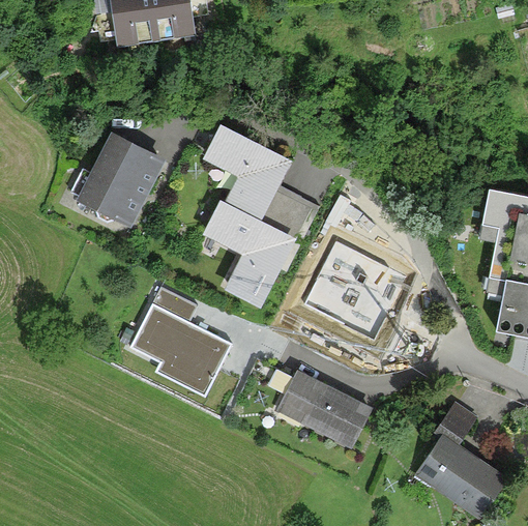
[(97,0),(99,11),(111,9),(109,0),(97,0)]
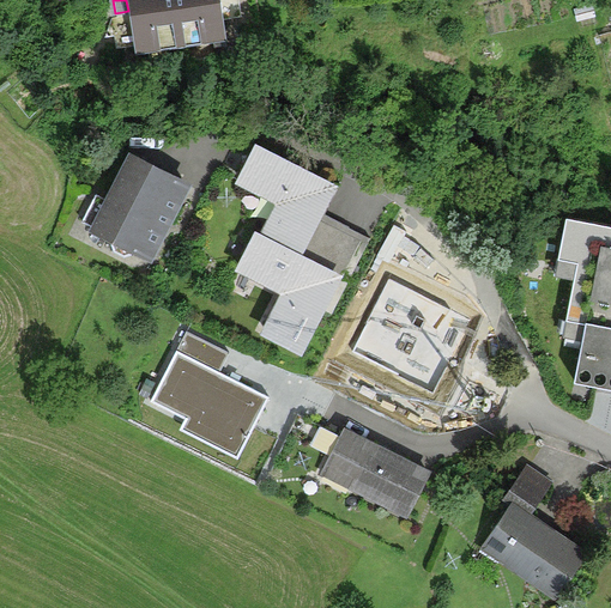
[(180,49),(173,0),(126,0),(128,11),(134,55),(180,49)]
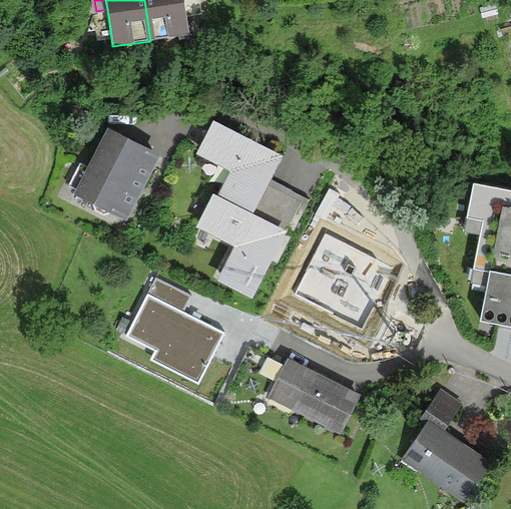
[(144,0),(150,41),(187,35),(182,0),(144,0)]
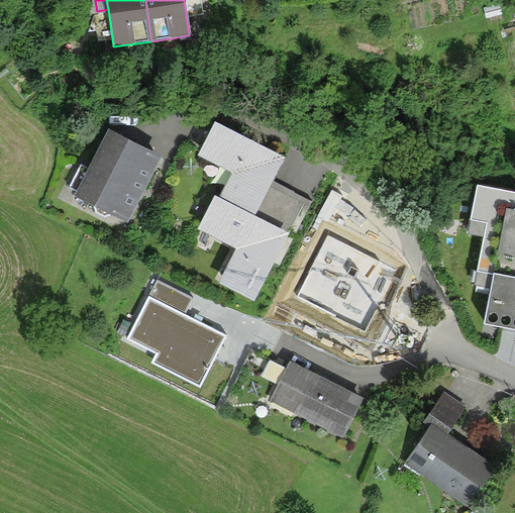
[(283,157),(213,121),(196,155),(230,172),(218,197),(253,215),(272,180),(277,169),(283,157)]
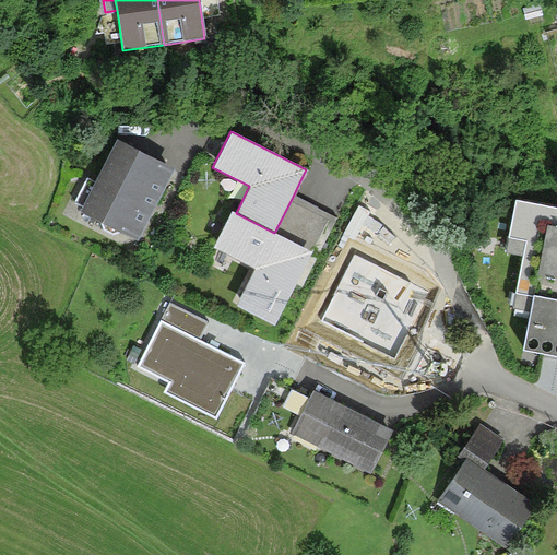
[(174,169),(115,140),(79,211),(137,240),(156,203),(174,169)]
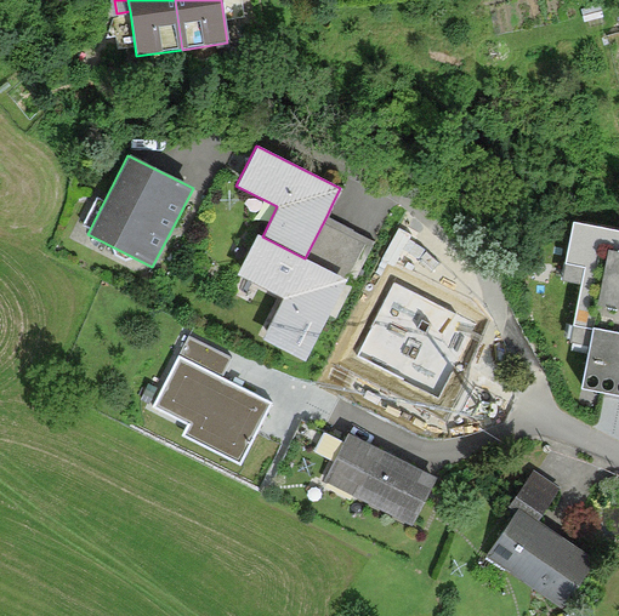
[(373,239),(327,216),(305,258),(346,279),(351,281),(373,239)]
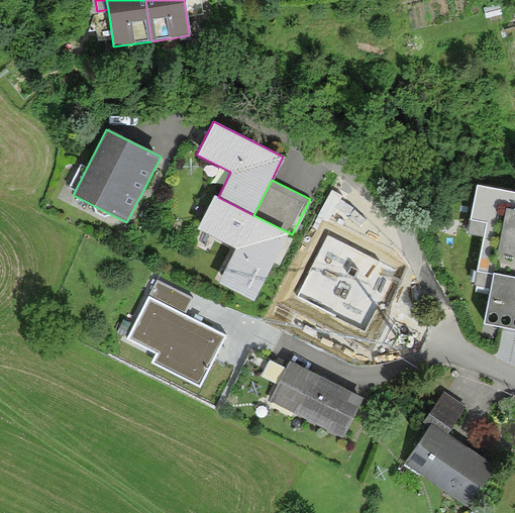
[(514,192),(476,185),(470,219),(486,222),(477,271),(493,274),(483,324),(514,330),(514,192)]
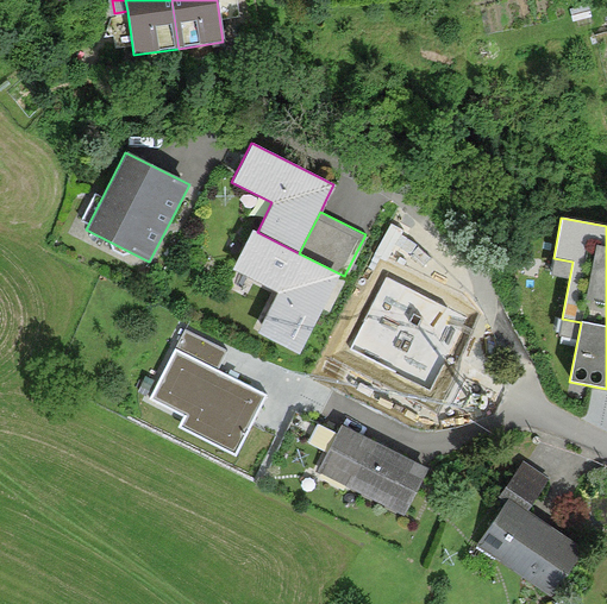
[(257,232),(251,230),(232,269),(277,293),(257,333),(299,353),(325,301),(339,274),(299,253),(257,232)]
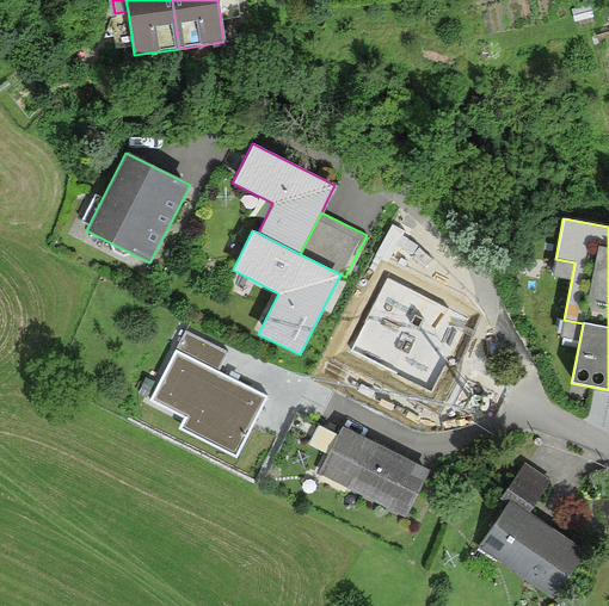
[(463,315),(388,277),(354,345),(429,383),(463,315)]
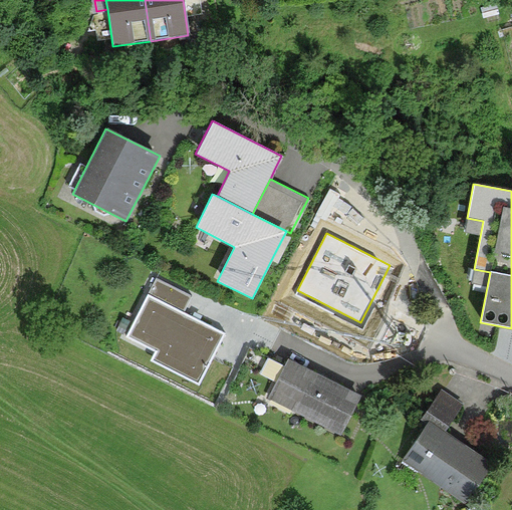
[(222,329),(148,292),(128,331),(158,346),(153,356),(197,377),(222,329)]
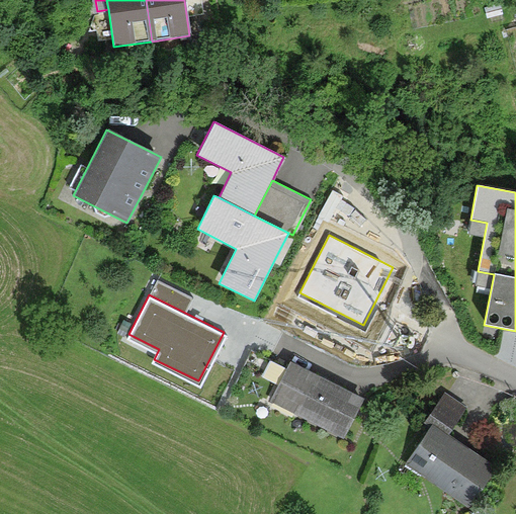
[(337,374),(289,351),(268,394),(313,416),(312,418),(342,433),(364,388),(337,374)]
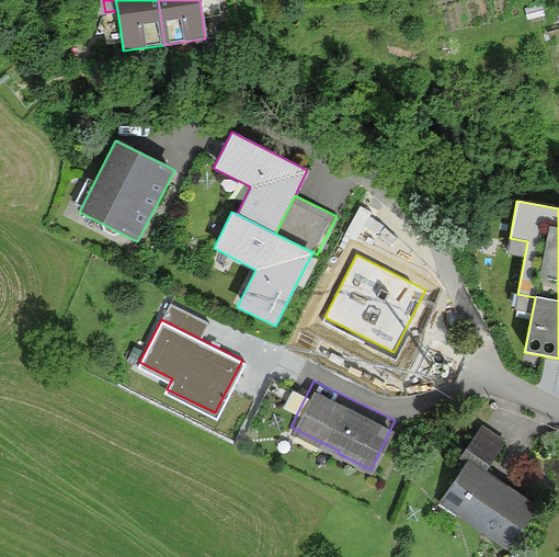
[(485,461),(504,433),(480,417),(458,448),(464,453),(467,448),(485,461)]
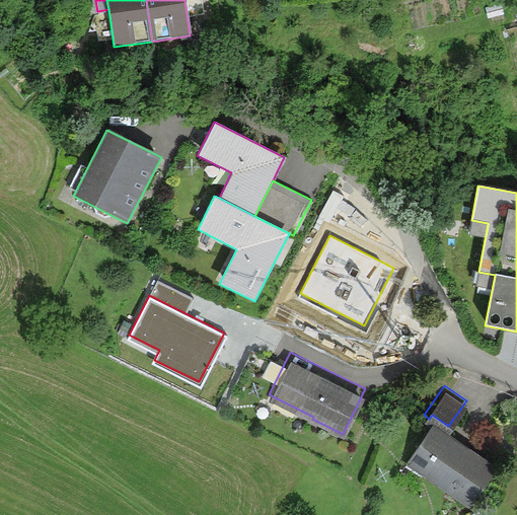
[(429,419),(403,458),(468,500),(497,456),(461,433),(448,426),(432,415),(429,419)]
